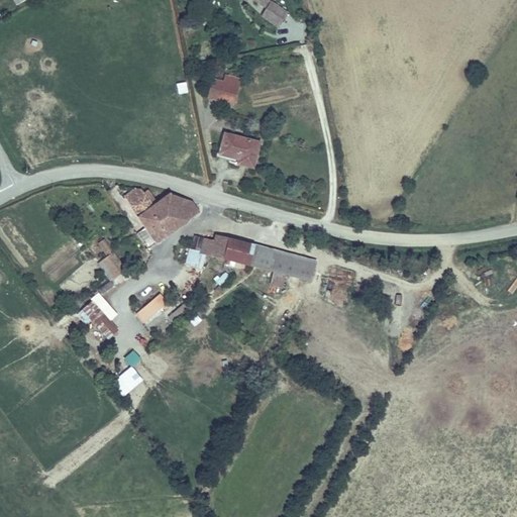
[(262,9),(267,0),(248,0),(250,1),(262,9)]
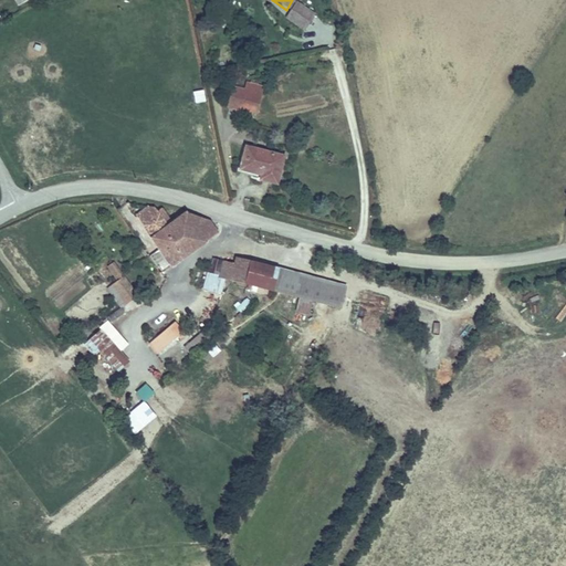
[(303,33),(312,18),(297,8),(287,22),(303,33)]
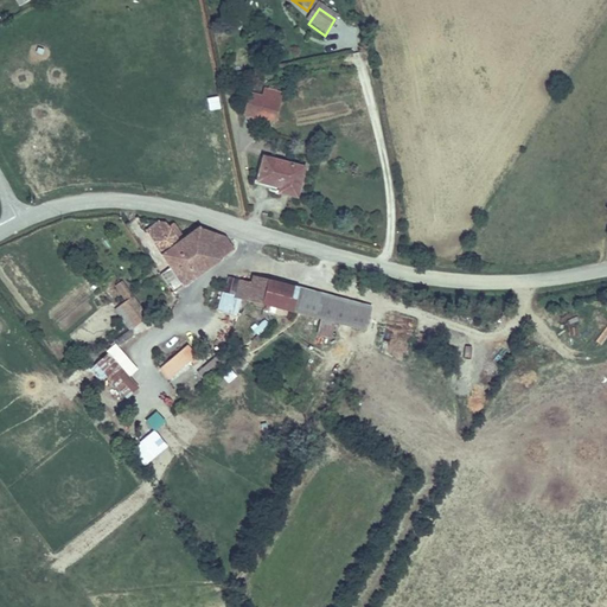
[(270,115),(278,84),(262,82),(259,93),(244,90),(241,110),(270,115)]
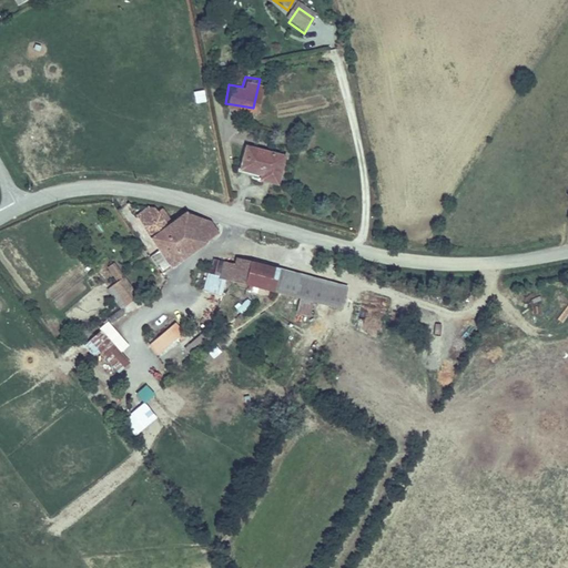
[(188,103),(205,100),(204,89),(186,92),(188,103)]
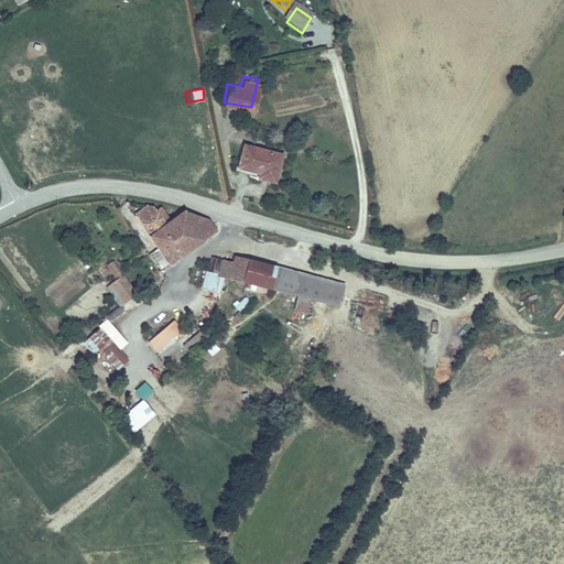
[(279,176),(282,148),(246,142),(242,165),(262,169),(262,174),(279,176)]
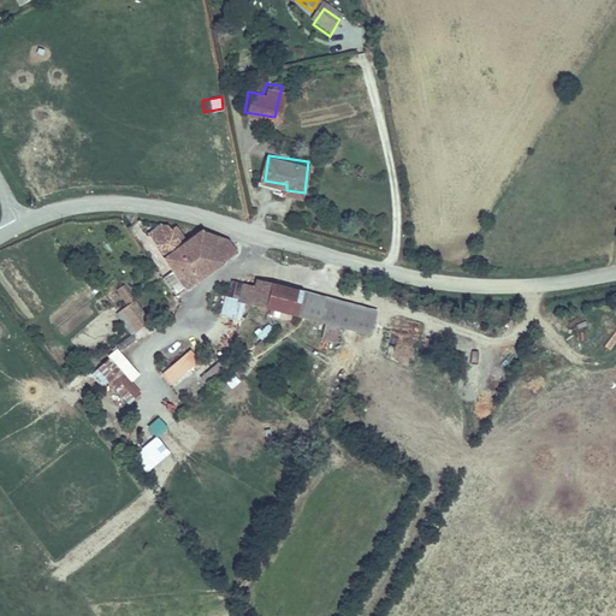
[(176,226),(159,224),(146,234),(185,292),(225,264),(226,261),(237,253),(230,241),(203,231),(200,230),(187,241),(176,226)]
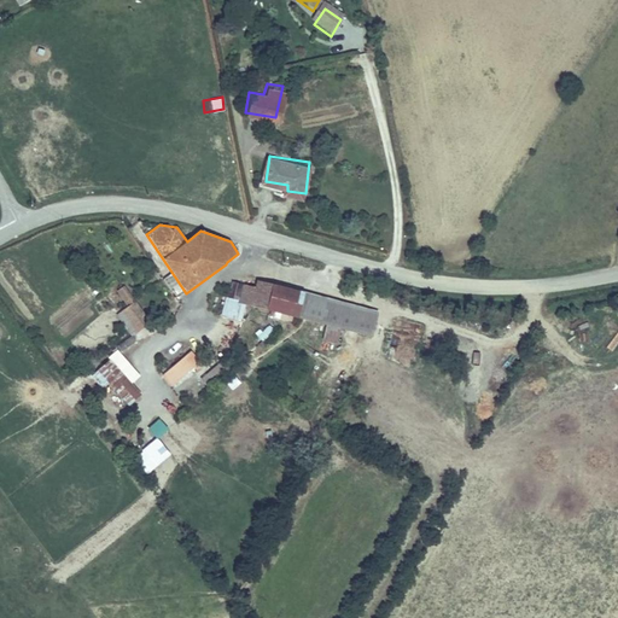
[(379,312),(256,280),(255,287),(229,281),(221,316),(242,321),(245,307),(372,337),(379,312)]
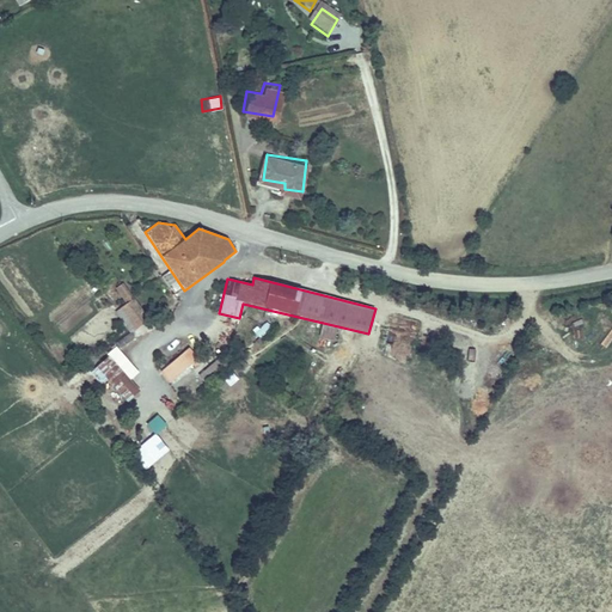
[(122,282),(115,288),(126,303),(118,308),(135,330),(150,319),(122,282)]
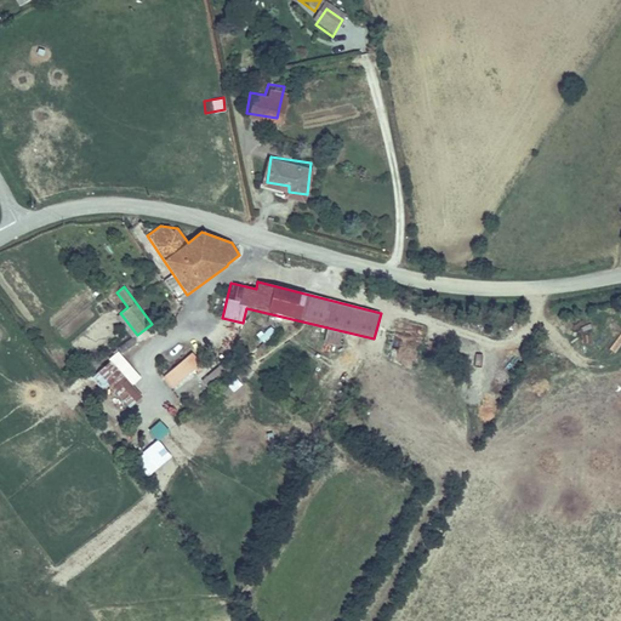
[(131,337),(115,348),(120,354),(136,343),(131,337)]
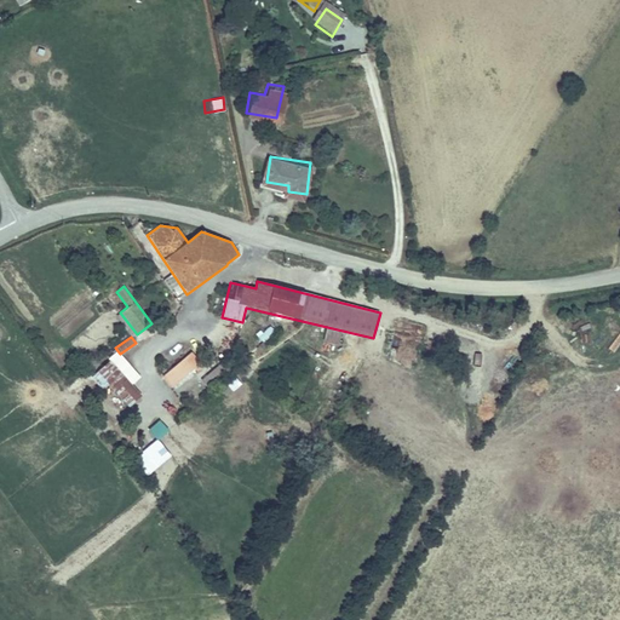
[(160,374),(170,388),(201,363),(191,350),(160,374)]
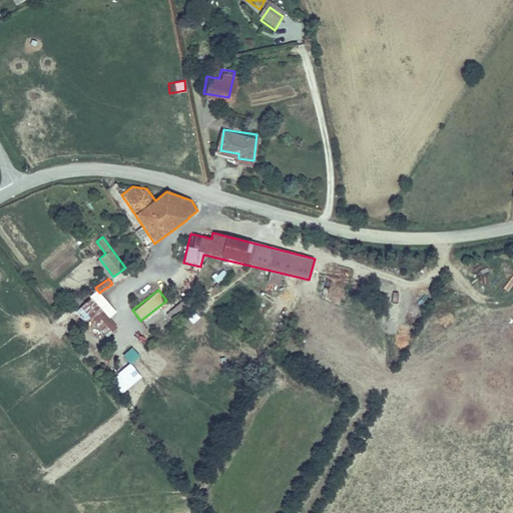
[(172,322),(191,306),(184,298),(165,314),(172,322)]
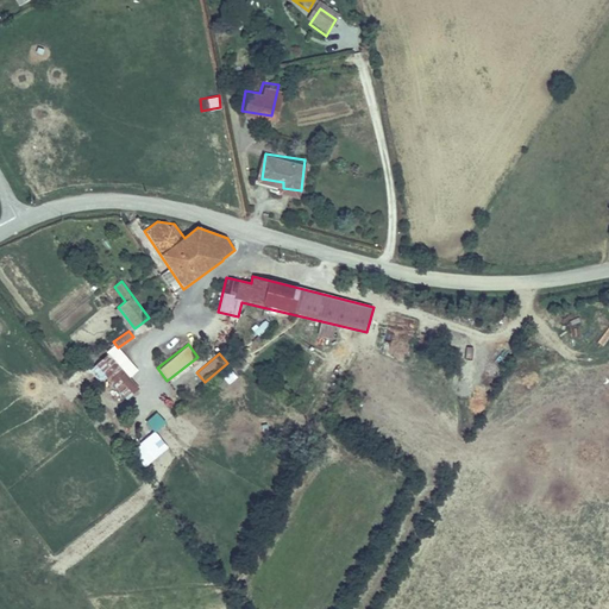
[(125,401),(138,389),(107,355),(94,365),(125,401)]
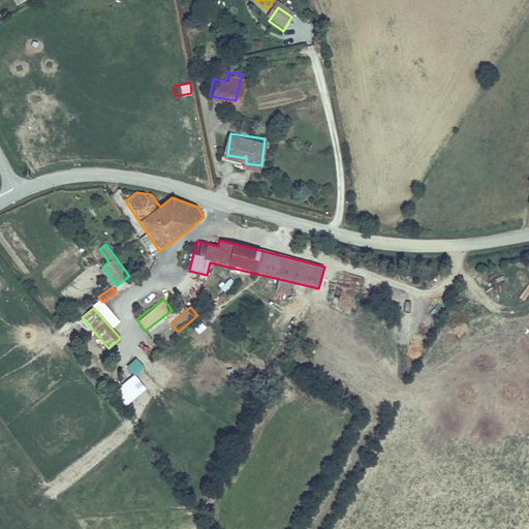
[(192,338),(206,327),(200,320),(187,332),(192,338)]
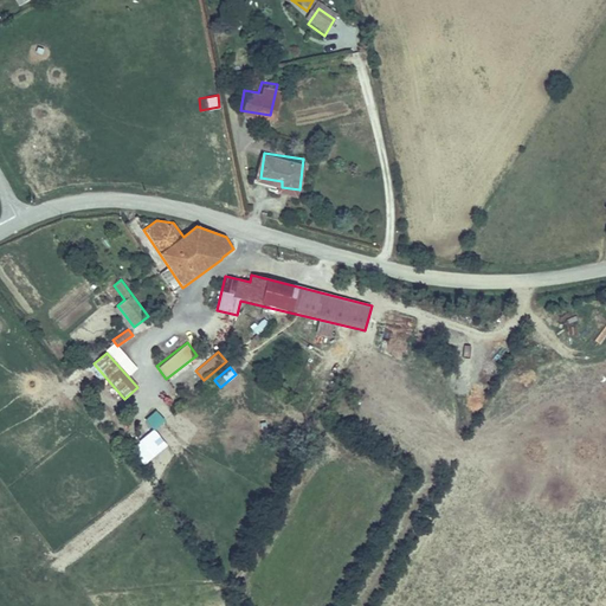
[(463,395),(465,416),(474,414),(471,394),(463,395)]
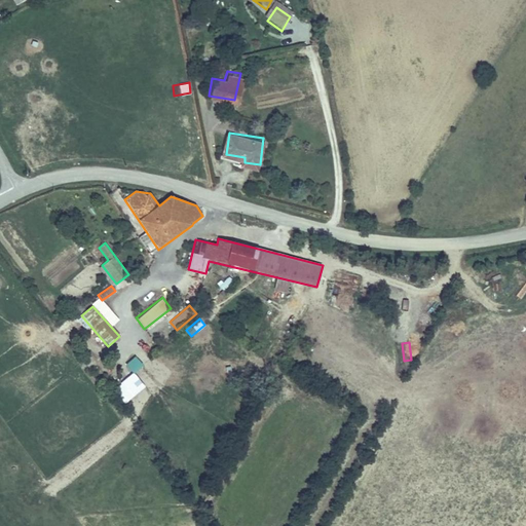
[(135,354),(124,364),(133,373),(143,364),(135,354)]
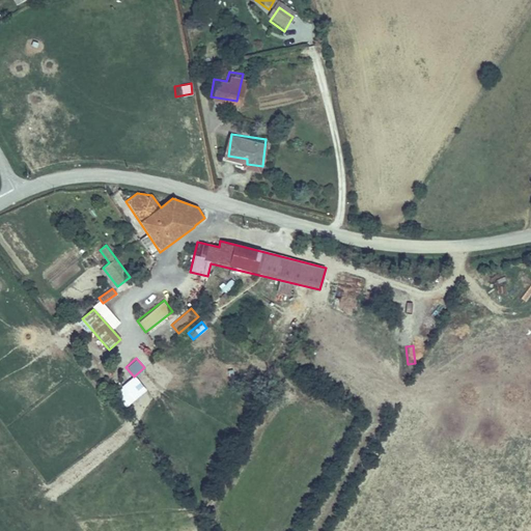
[(123,387),(115,394),(126,408),(134,399),(123,387)]
